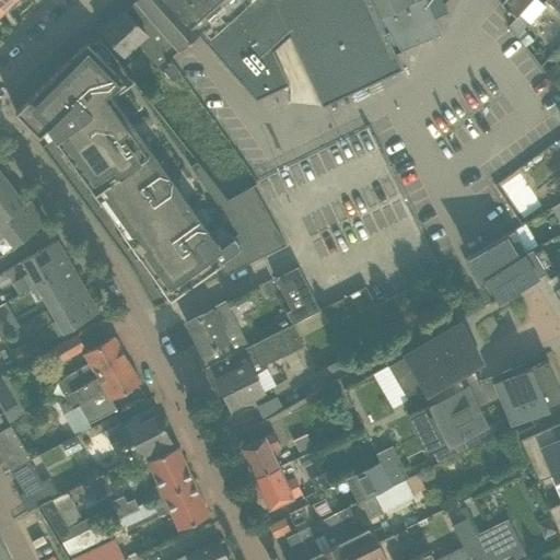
[(10,0),(0,0),(0,10),(11,0),(10,0)]
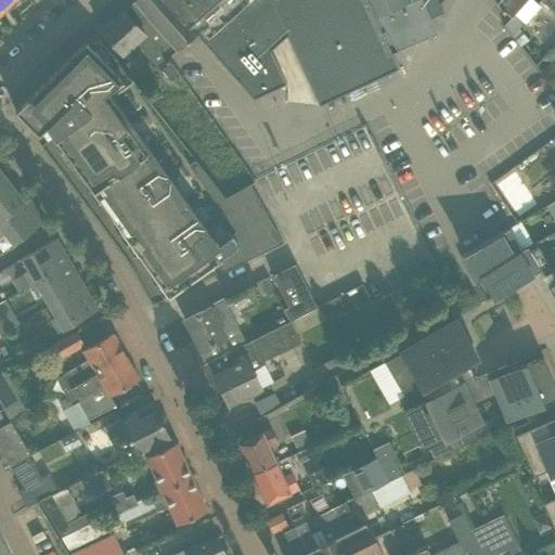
[(132,0),(150,18),(150,17),(175,46),(176,43),(179,47),(186,40),(195,31),(167,0),(132,0)]
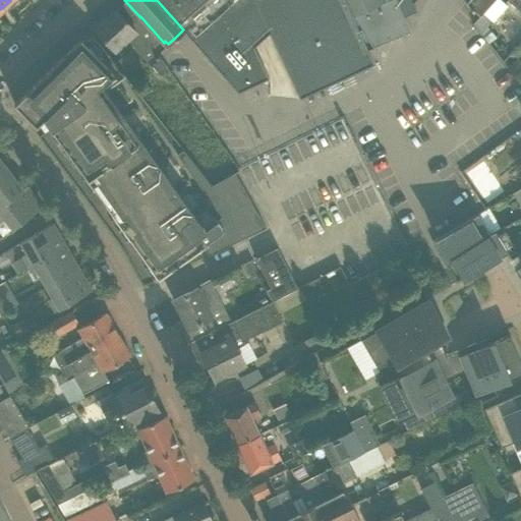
[(157,0),(183,30),(238,92),(267,77),(230,0),(254,0),(282,57),(293,81),(298,94),(373,59),(355,18),(346,0),(157,0)]
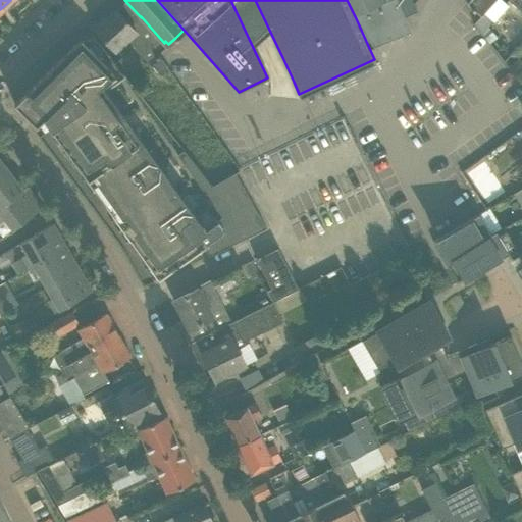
[(347,0),(356,18),(360,25),(376,46),(393,39),(375,0),(347,0)]
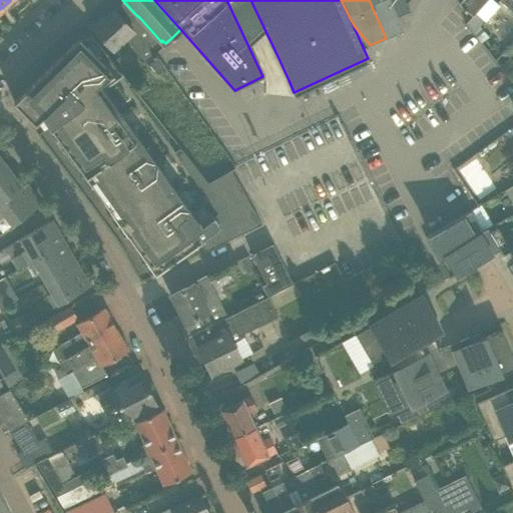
[(369,0),(386,38),(403,31),(397,16),(390,0),(369,0)]
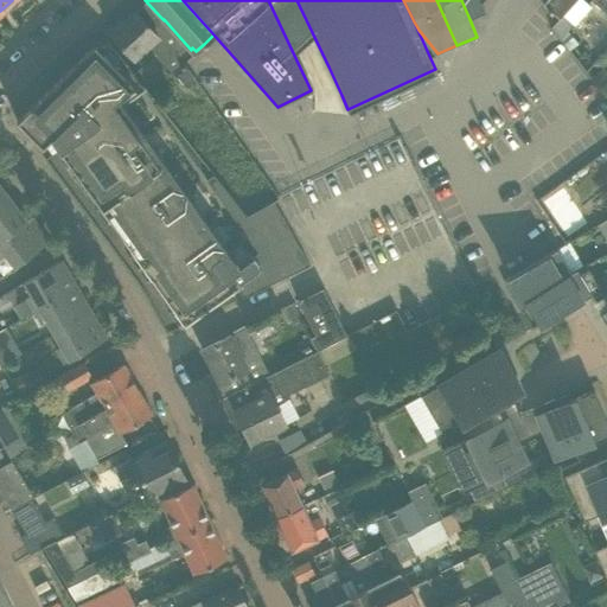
[(479,0),(461,0),(470,19),(485,12),(480,2),(479,0)]
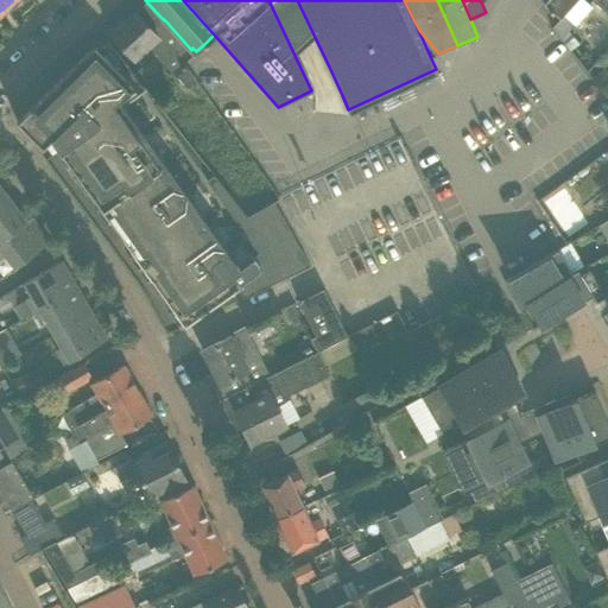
[(546,0),(543,4),(561,19),(564,16),(577,0),(546,0)]
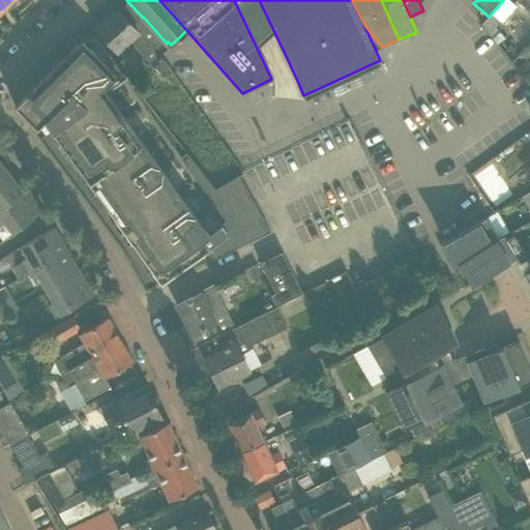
[(529,0),(517,0),(517,1),(529,12),(529,0)]
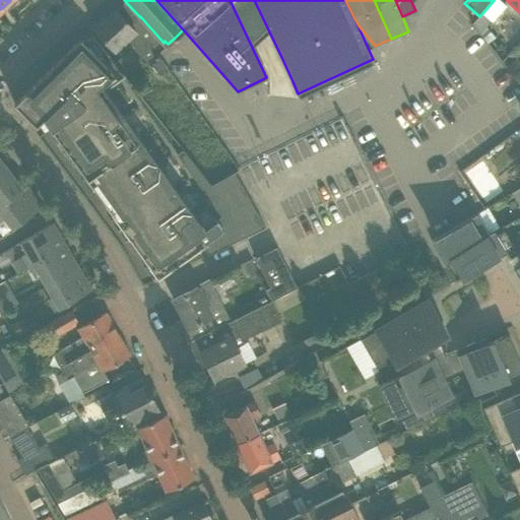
[(115,9),(93,28),(108,44),(121,58),(129,50),(137,58),(140,55),(149,65),(159,75),(168,68),(166,66),(158,57),(156,54),(166,45),(140,16),(140,17),(130,26),(115,9)]
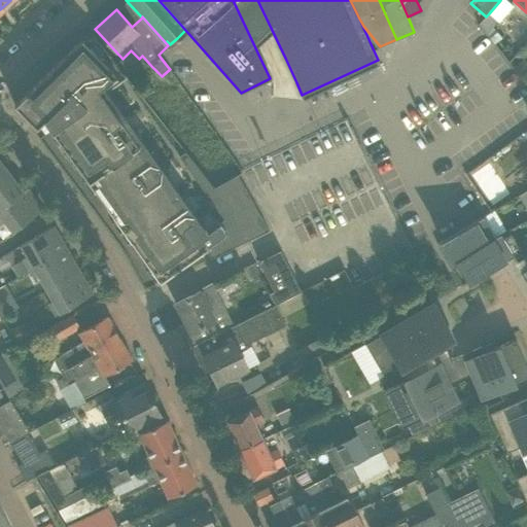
[(486,16),(480,23),(487,33),(497,22),(489,13),(486,16)]
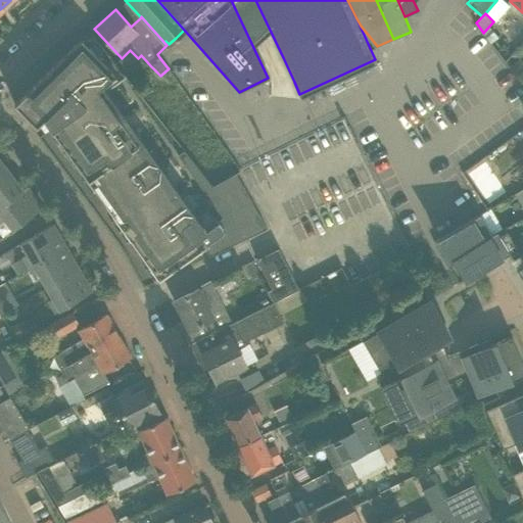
[(94,189),(115,219),(120,216),(126,225),(122,228),(124,230),(128,228),(134,237),(130,239),(150,269),(154,266),(160,275),(157,278),(158,280),(203,248),(208,256),(234,244),(223,229),(206,241),(101,94),(119,82),(123,79),(126,77),(91,32),(56,62),(55,62),(26,92),(19,98),(13,103),(15,105),(36,126),(44,119),(44,117),(51,128),(51,129),(88,180),(92,178),(98,187),(94,189)]
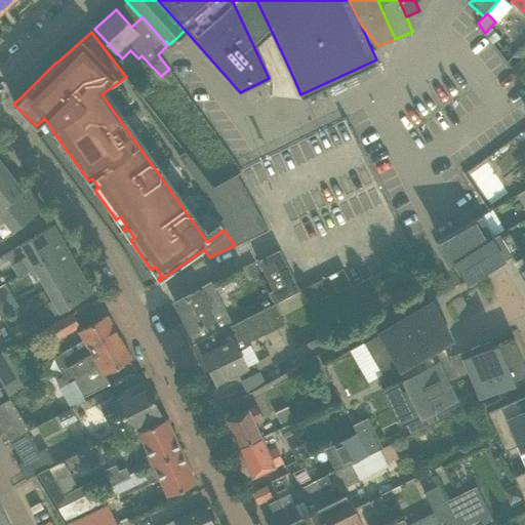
[(524,66),(520,59),(511,67),(524,85),(524,84),(524,66)]
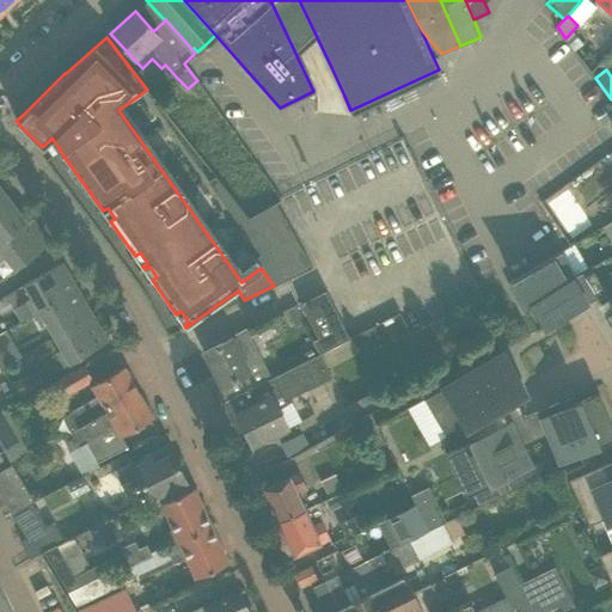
[(312,268),(276,202),(248,218),(215,176),(207,181),(280,282),(312,268)]
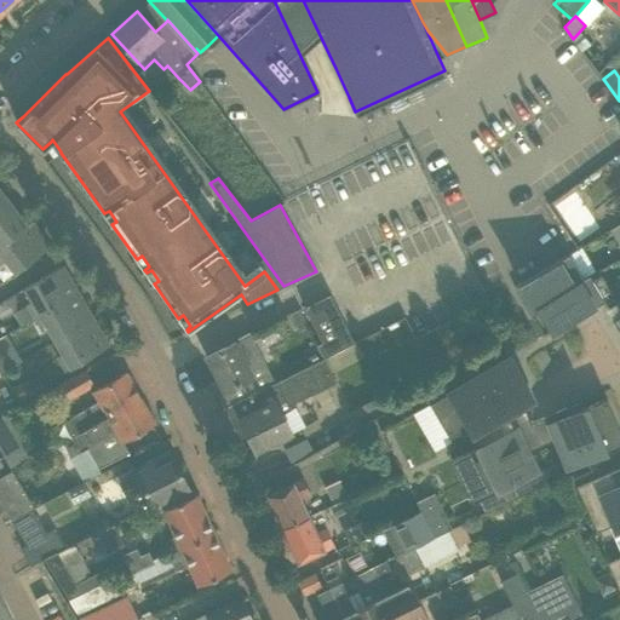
[(0,245),(28,224),(0,188),(0,245)]
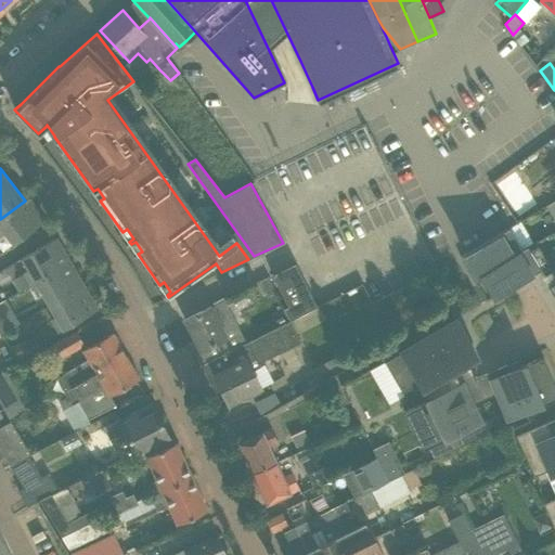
[(25,201),(0,219),(0,235),(0,236),(4,233),(13,244),(46,220),(29,198),(25,201)]
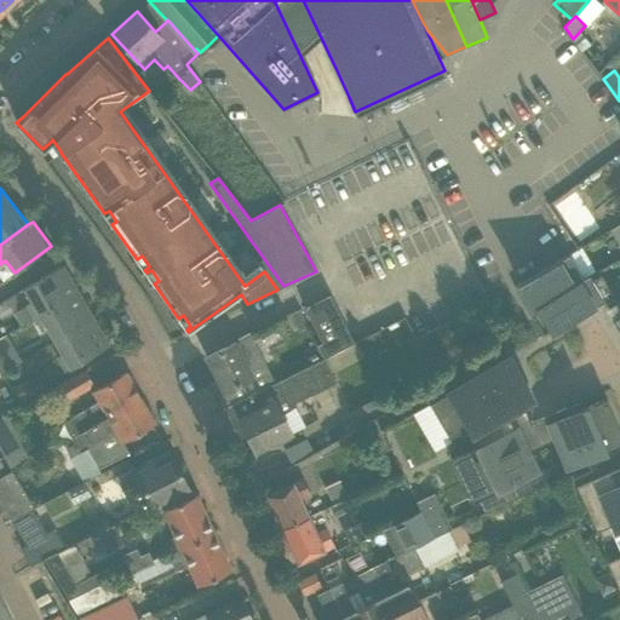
[(619,222),(609,230),(619,247),(619,222)]
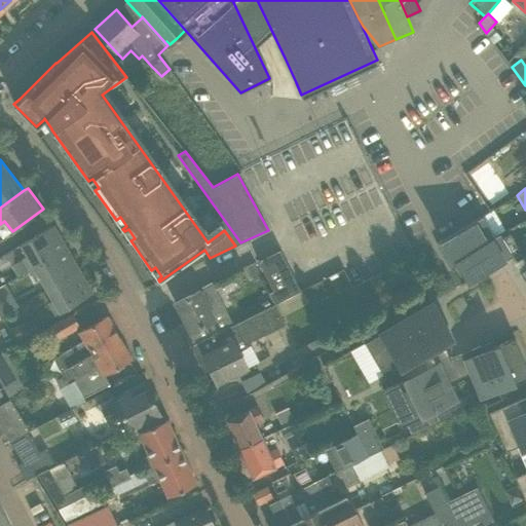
[(452,262),(457,259),(494,236),(482,216),(481,216),(471,222),(465,225),(440,240),(452,262)]
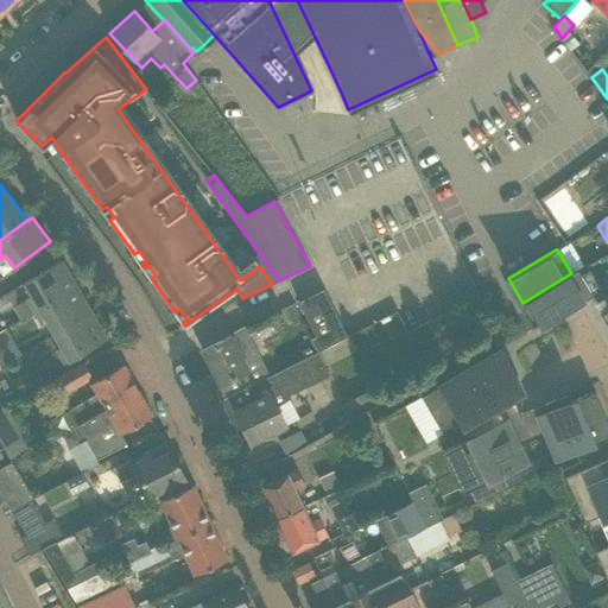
[(62,260),(24,282),(31,295),(25,298),(33,311),(77,286),(62,260)]
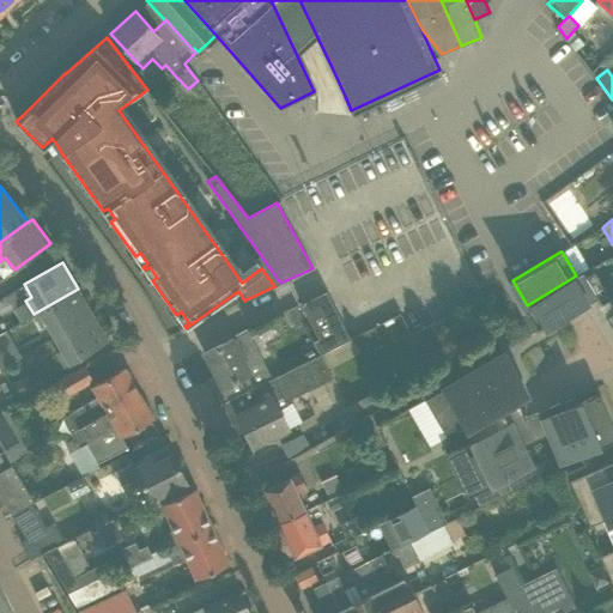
[(576,275),(533,302),(547,327),(572,313),(596,298),(582,272),(576,275)]
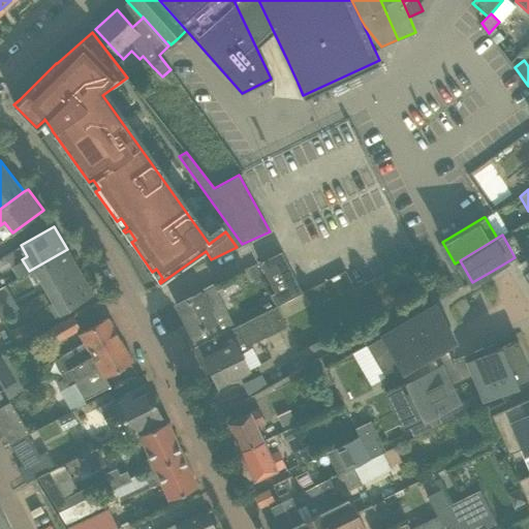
[(67,249),(29,271),(36,283),(40,280),(47,291),(80,272),(67,249)]
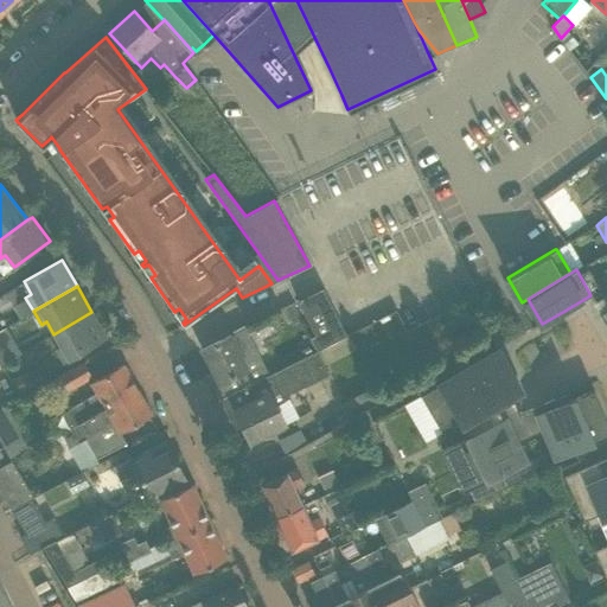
[(323,288),(298,301),(317,338),(311,340),(317,351),(318,351),(346,338),(347,337),(345,334),(323,288)]
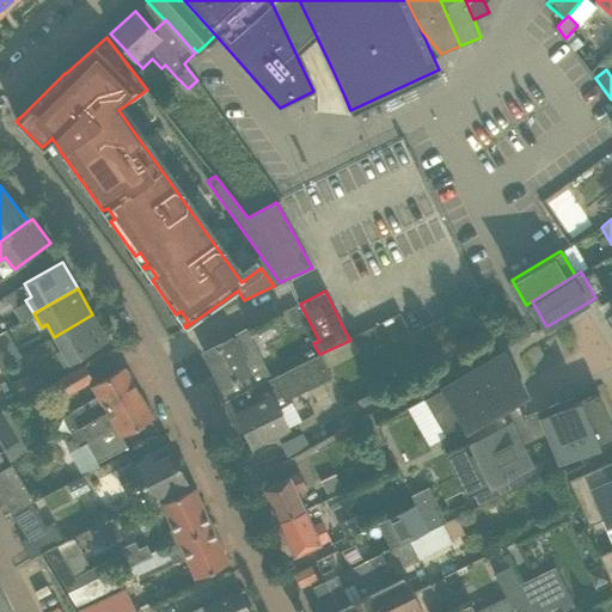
[(295,306),(287,310),(294,326),(304,323),(295,306)]
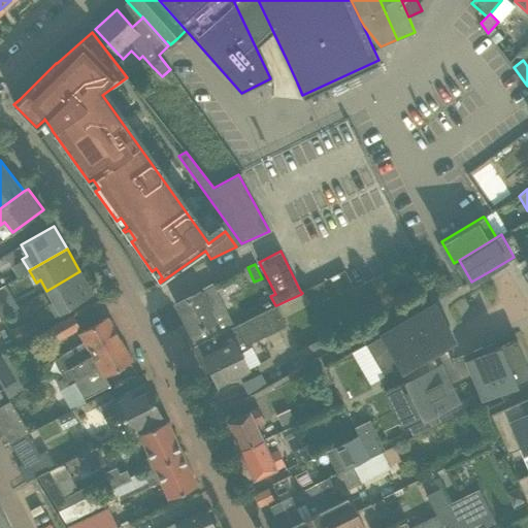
[(79,271),(46,291),(53,301),(48,304),(55,316),(93,294),(79,271)]
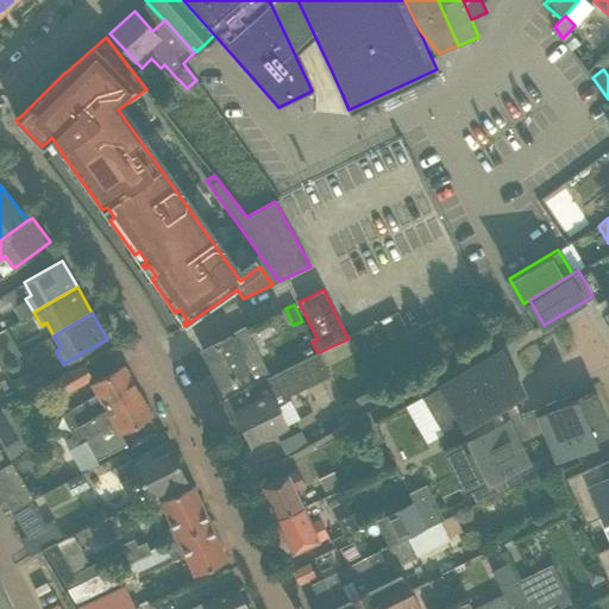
[(244,330),(203,350),(220,382),(213,385),(220,401),(268,377),(244,330)]
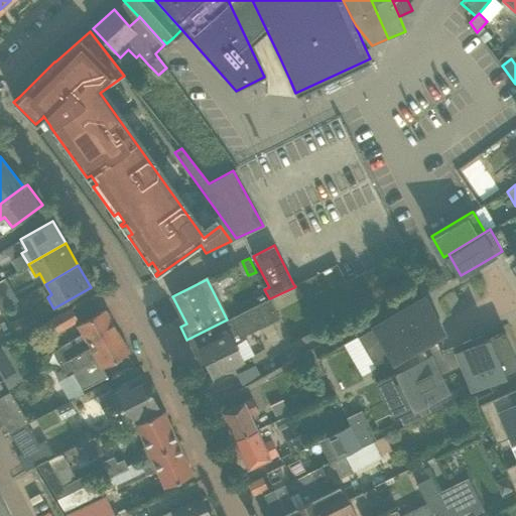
[(0,295),(0,305),(2,308),(17,300),(11,290),(0,295)]
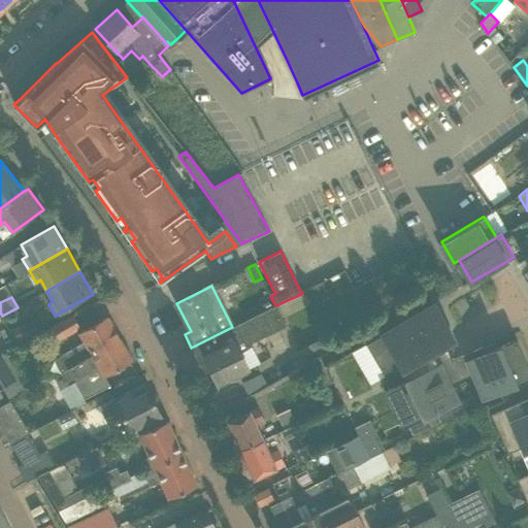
[(494,349),(492,342),(486,345),(449,361),(442,344),(454,337),(434,303),(381,334),(382,335),(365,344),(385,377),(398,369),(400,372),(402,371),(406,378),(383,391),(401,428),(420,418),(427,429),(499,395),(497,392),(515,385),(527,378),(527,367),(516,339),(494,349)]
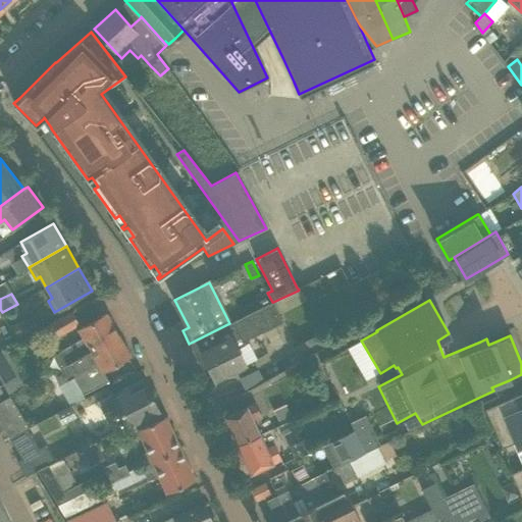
[(272,302),(229,323),(189,344),(196,357),(201,354),(214,379),(232,370),(246,364),(238,349),(246,345),(244,342),(283,322),(273,302),(272,302)]
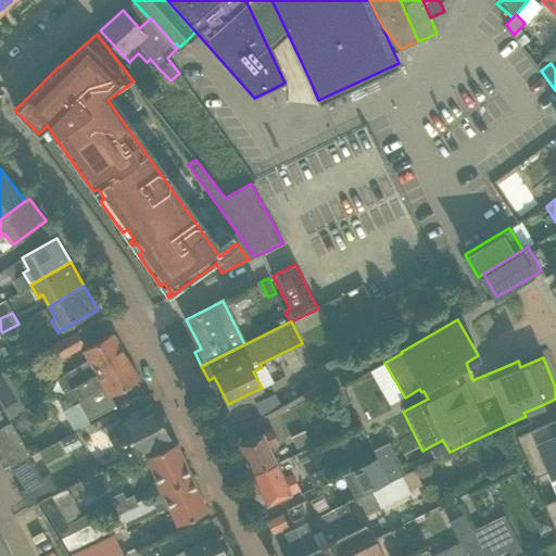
[(62,357),(84,345),(76,331),(54,344),(62,357)]
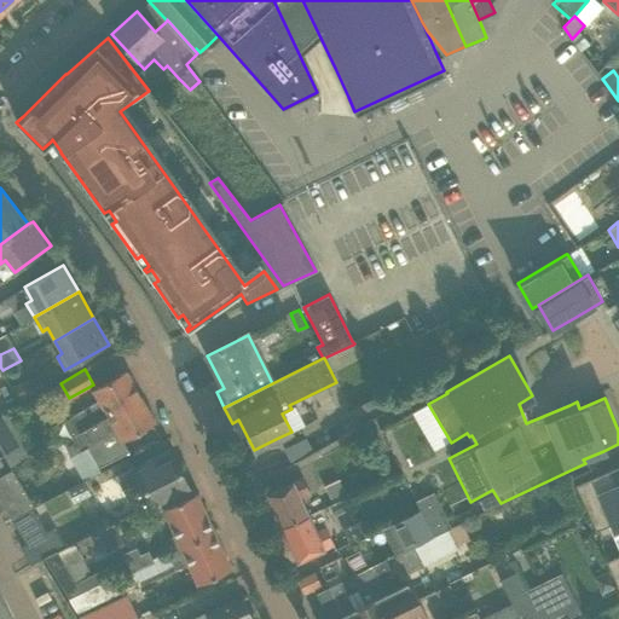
[(71,434),(77,432),(139,397),(125,371),(92,389),(98,400),(69,416),(63,421),(70,433),(71,434)]
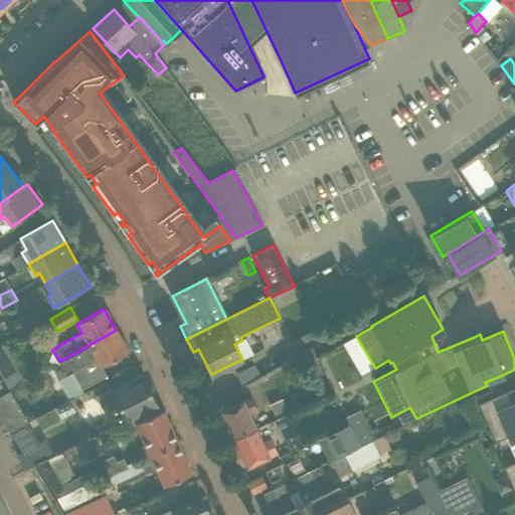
[(22,315),(9,322),(16,334),(28,327),(22,315)]
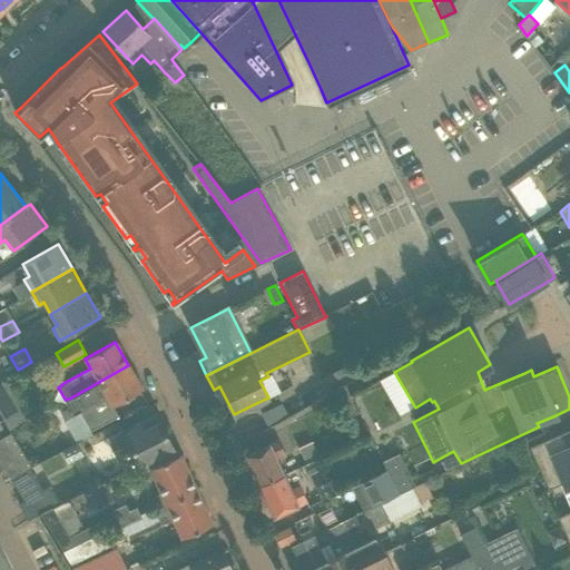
[(71,397),(66,400),(74,414),(79,411),(90,431),(118,416),(112,405),(141,389),(128,365),(71,397)]
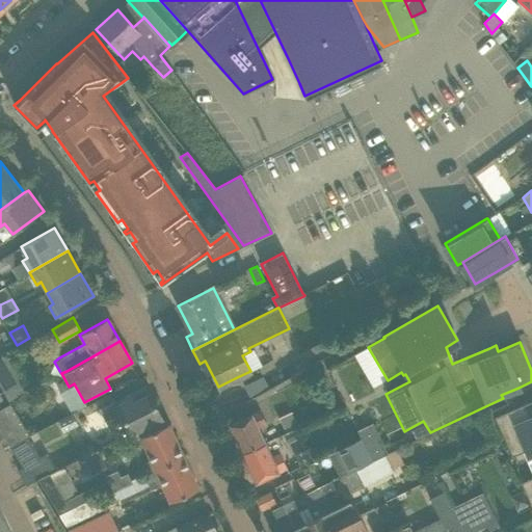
[(6,355),(0,358),(0,387),(7,400),(26,390),(17,373),(6,355)]
